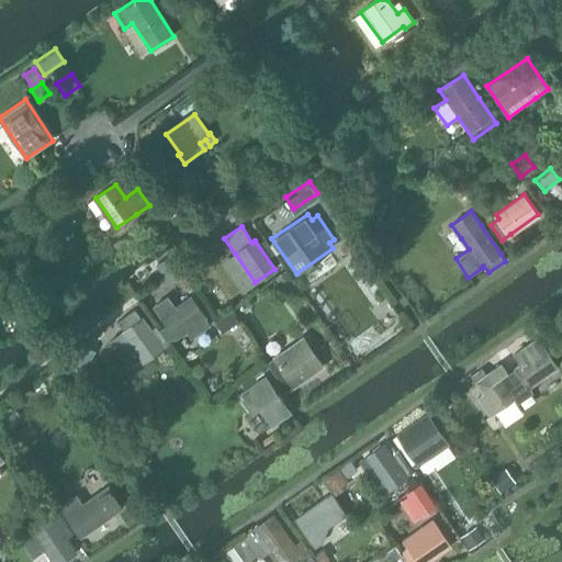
[(184,272),(171,253),(157,262),(170,282),(184,272)]
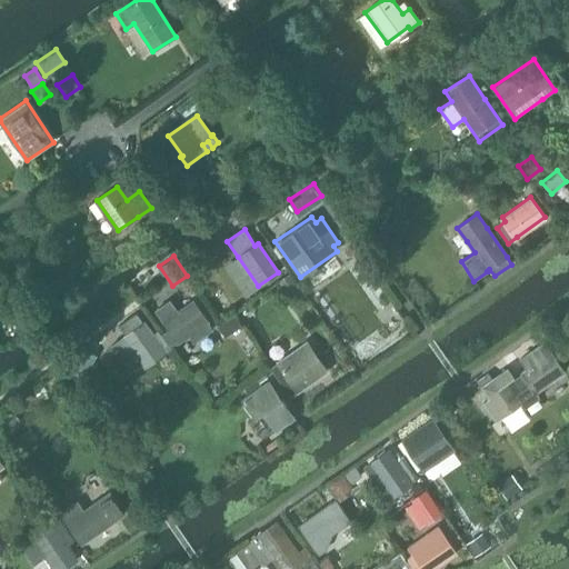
[(207,321),(193,301),(179,311),(173,303),(157,313),(163,322),(165,322),(169,328),(162,332),(170,346),(178,341),(178,342),(188,335),(195,342),(213,329),(208,321),(207,321)]
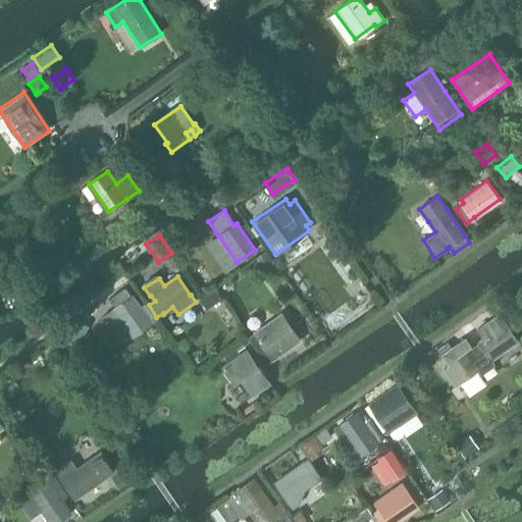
[(112,308),(100,317),(109,330),(121,321),(132,335),(150,322),(132,297),(125,288),(109,300),(115,308),(113,310),(112,308)]
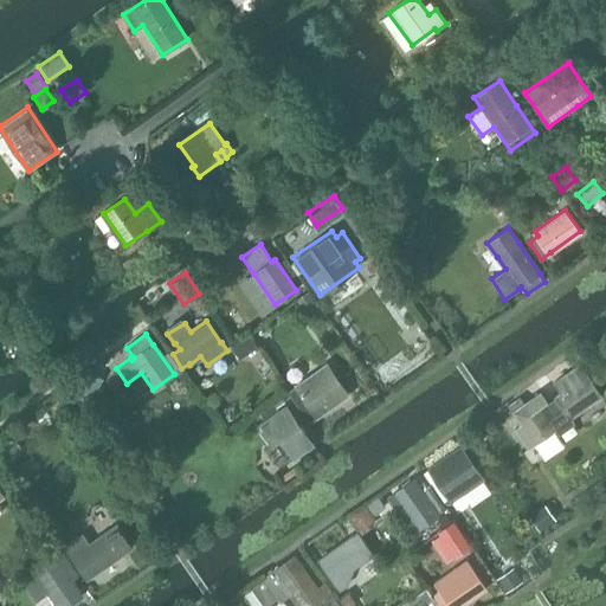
[(326,362),(295,384),(303,393),(302,394),(317,416),(348,394),(334,372),(326,362)]
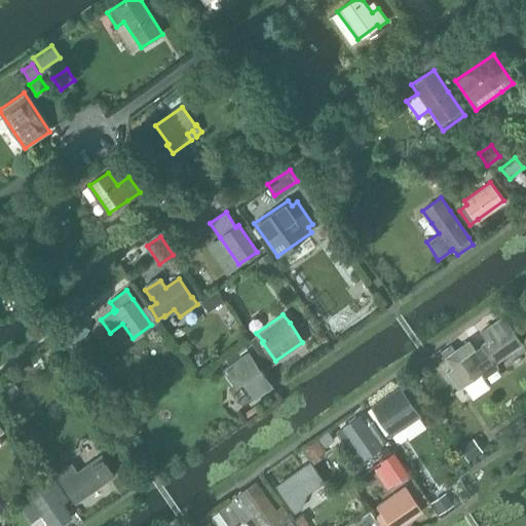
[(451,344),(441,350),(445,358),(452,368),(446,372),(457,389),(464,385),(463,383),(481,371),(483,375),(486,376),(491,373),(497,369),(497,366),(494,362),(521,343),(509,325),(510,324),(503,314),(480,331),(486,340),(482,343),(483,344),(476,348),(468,339),(461,344),(462,345),(455,350),(451,344)]
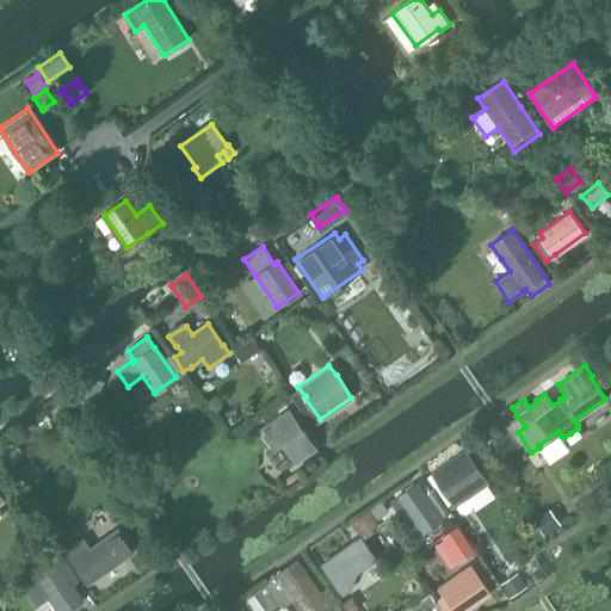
[(97,392),(84,384),(76,396),(90,403),(97,392)]
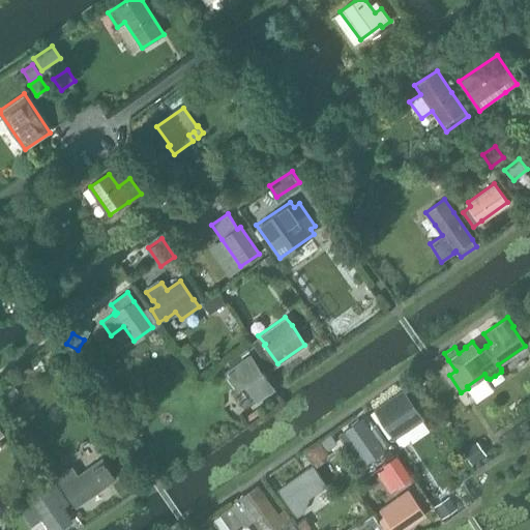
[(270,382),(251,354),(232,366),(226,371),(238,390),(244,385),(252,394),(257,402),(274,389),(270,382)]
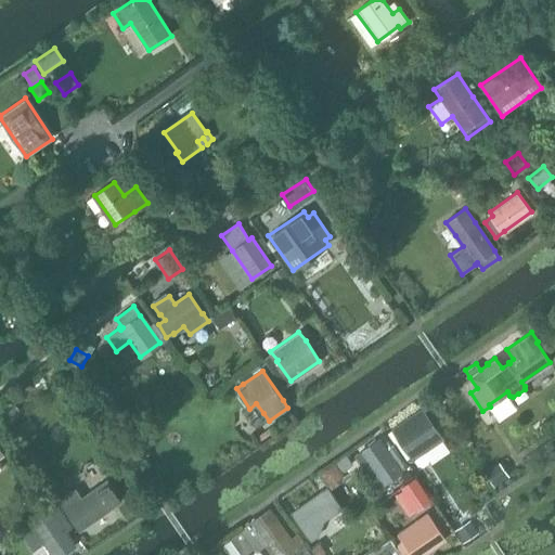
[(412,459),(414,457),(442,437),(421,407),(390,428),(412,459)]
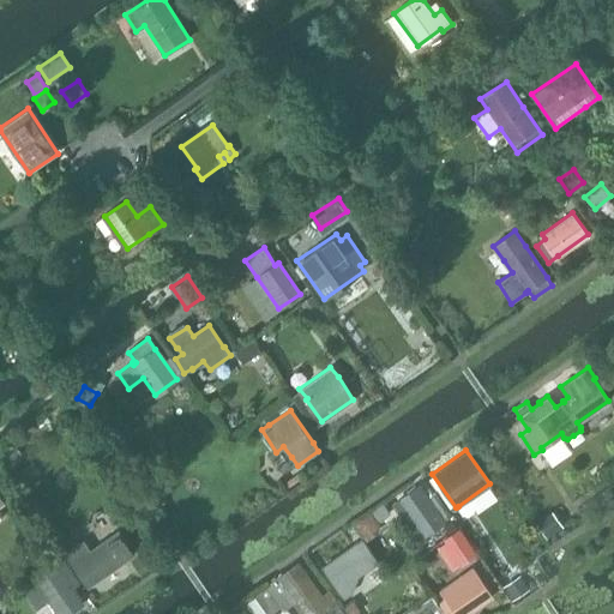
[(427,497),(420,486),(399,500),(421,531),(441,517),(443,518),(451,512),(437,492),(427,497)]
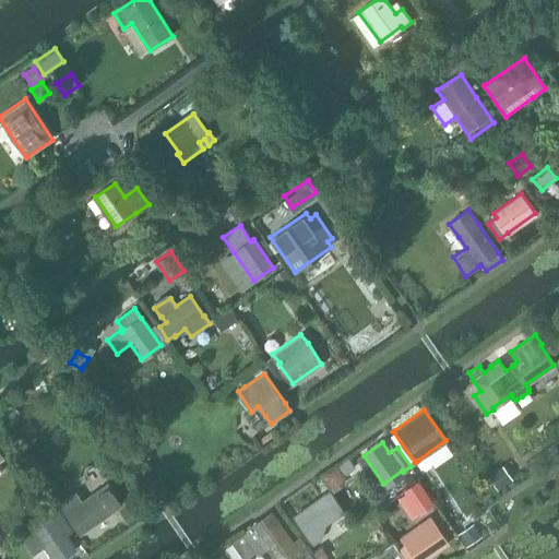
[(512,478),(502,465),(488,476),(498,489),(512,478)]
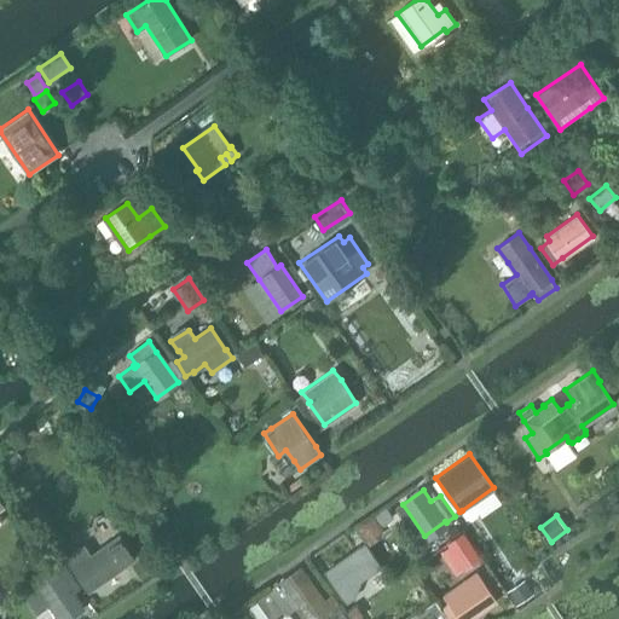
[(451,539),(446,543),(464,571),(481,560),(463,532),(451,539)]
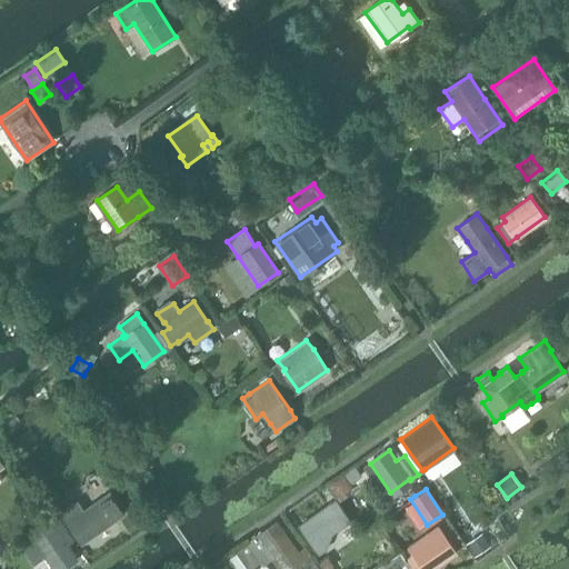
[(78,500),(63,510),(70,520),(71,518),(86,538),(115,518),(125,511),(110,491),(100,498),(85,510),(78,500)]
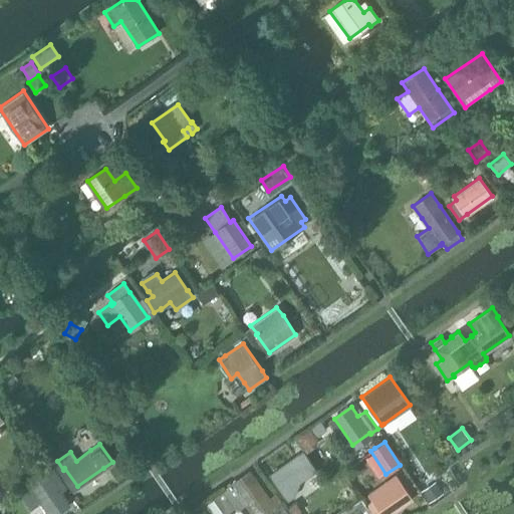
[(288,502),(294,497),(301,480),(310,474),(298,456),(272,474),(284,492),(283,493),(288,502)]
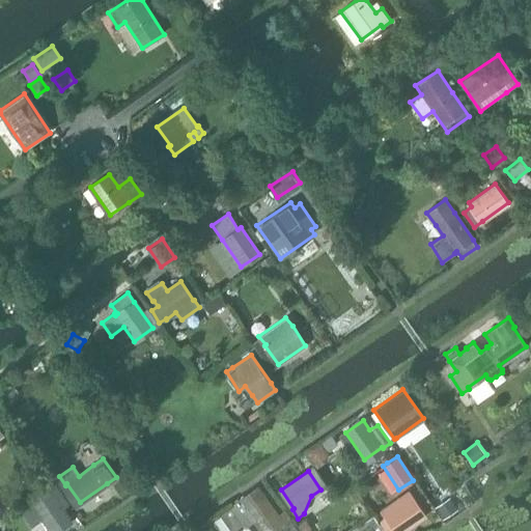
[(30,500),(20,507),(24,514),(34,507),(51,530),(56,530),(72,521),(62,507),(70,503),(53,480),(45,486),(47,488),(30,500)]
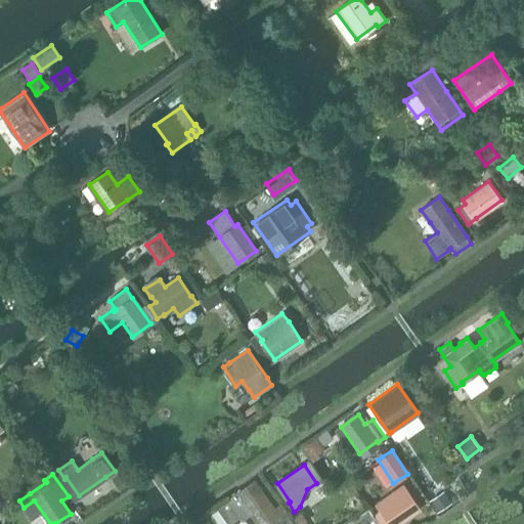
[(227,498),(215,506),(228,523),(241,516),(243,520),(252,514),(258,523),(257,523),(273,523),(282,518),(289,513),(281,501),(273,507),(258,484),(255,479),(236,491),(227,498)]
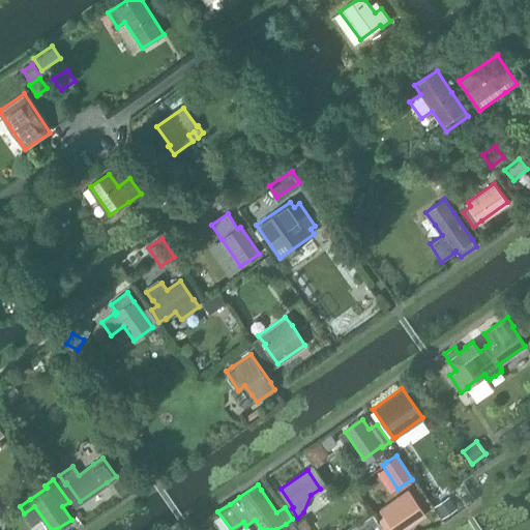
[(402,529),(425,514),(412,495),(384,514),(385,514),(379,519),(385,529),(402,529)]
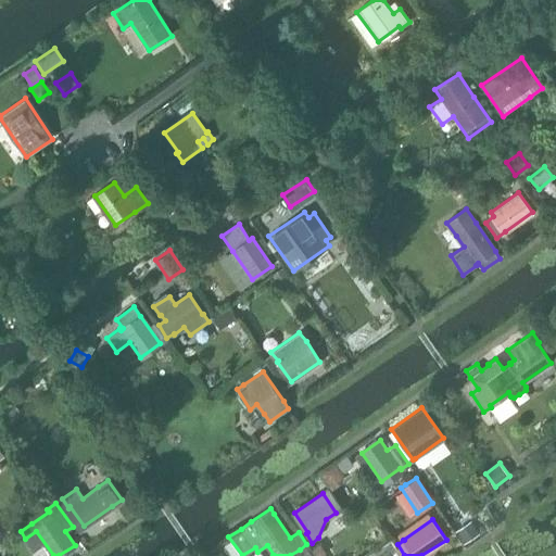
[(479,532),(470,520),(456,530),(464,542),(479,532)]
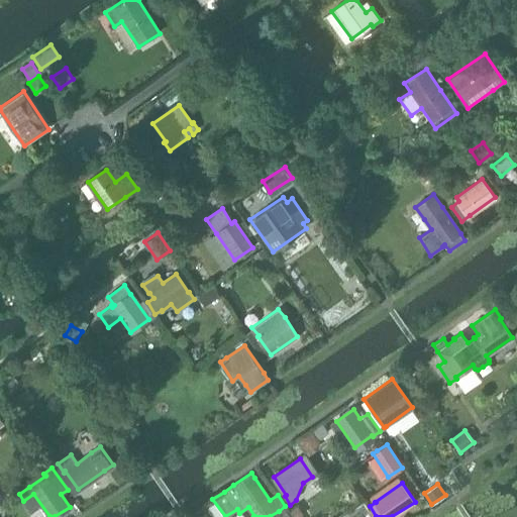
[(373,516),(364,503),(341,516),(373,516)]
